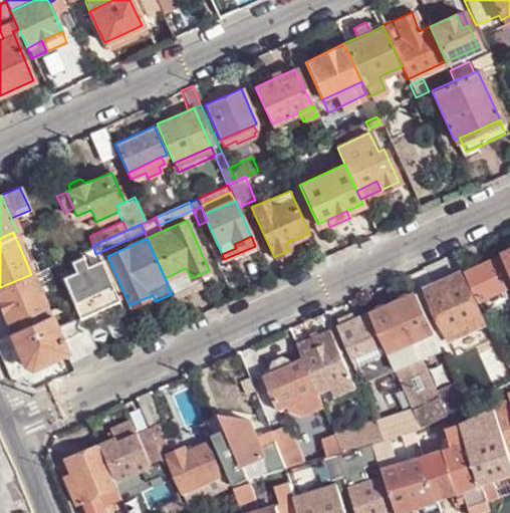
[(509,261),(505,252),(500,254),(509,275),(509,261)]
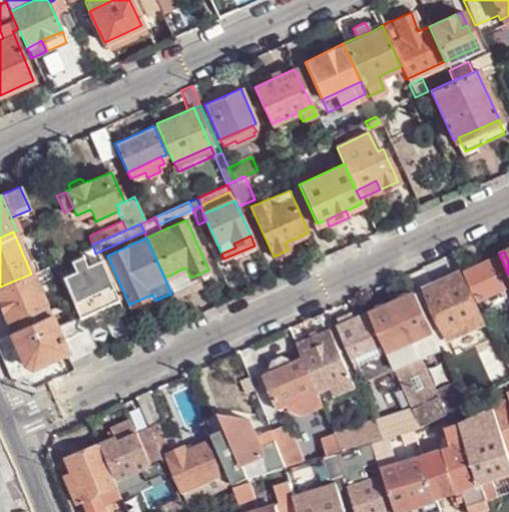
[(116,300),(99,260),(95,253),(91,256),(93,262),(86,265),(83,260),(72,265),(74,270),(61,276),(80,316),(81,317),(116,300)]
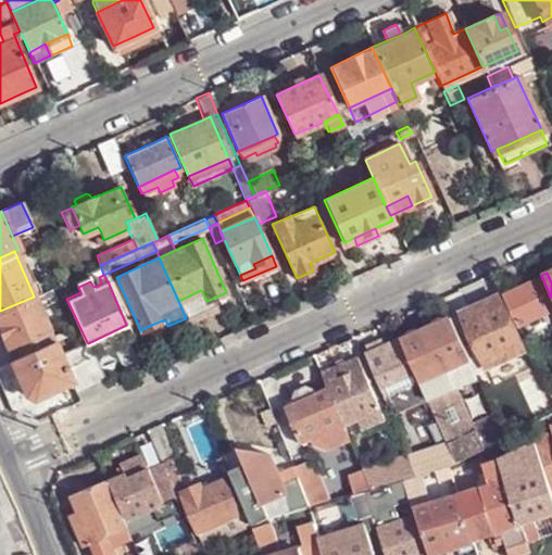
[(501,294),(518,328),(551,310),(551,298),(541,275),(501,294)]
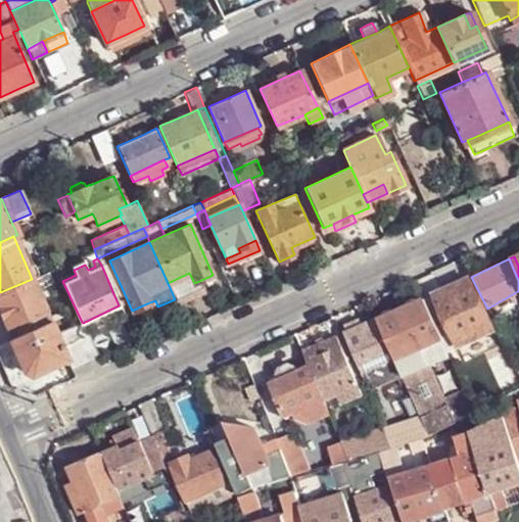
[(32,279),(34,285),(43,282),(44,285),(52,281),(48,271),(32,279)]
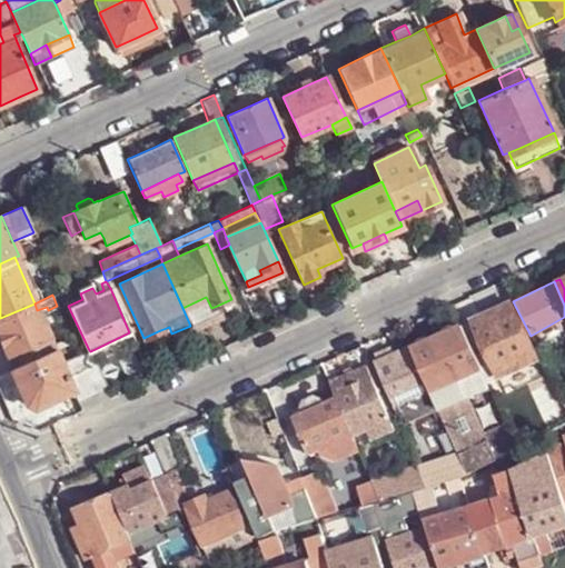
[(182,308),(190,326),(220,312),(217,306),(211,308),(206,297),(182,308)]
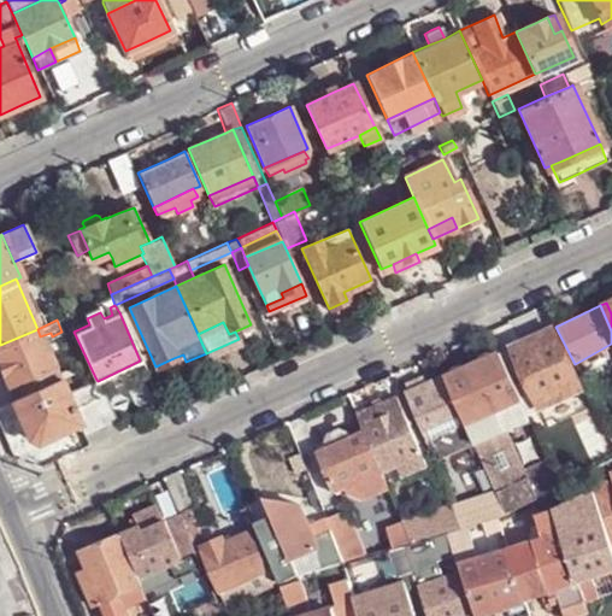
[(524,340),(528,350),(554,338),(551,328),(524,340)]
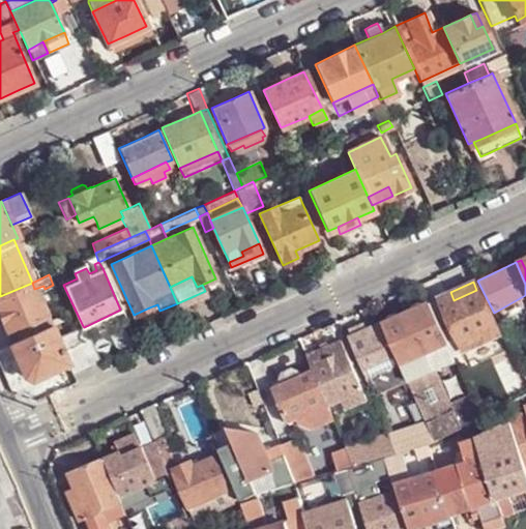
[(0,318),(6,333),(46,315),(34,289),(32,283),(0,296),(0,318)]
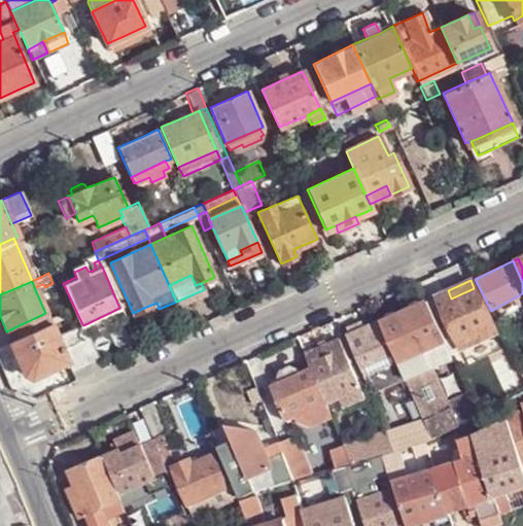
[(495,332),(474,288),(451,299),(448,290),(434,296),(452,336),(458,348),(460,348),(495,332)]
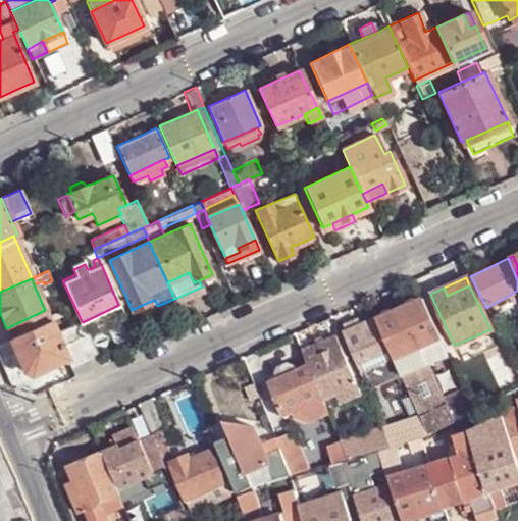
[(174,299),(176,305),(205,293),(202,287),(174,299)]
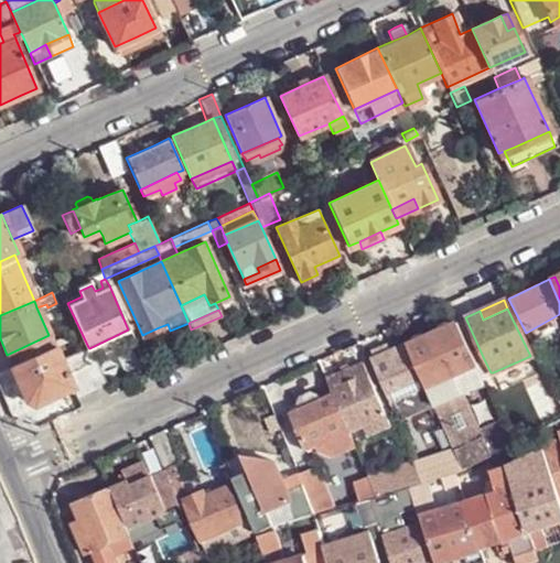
[(454,323),(406,345),(432,404),(433,405),(460,392),(482,383),(473,365),(454,323)]
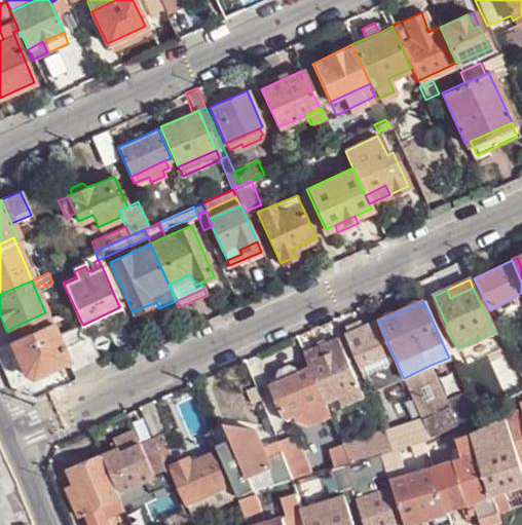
[(156,302),(148,305),(150,312),(158,308),(156,302)]
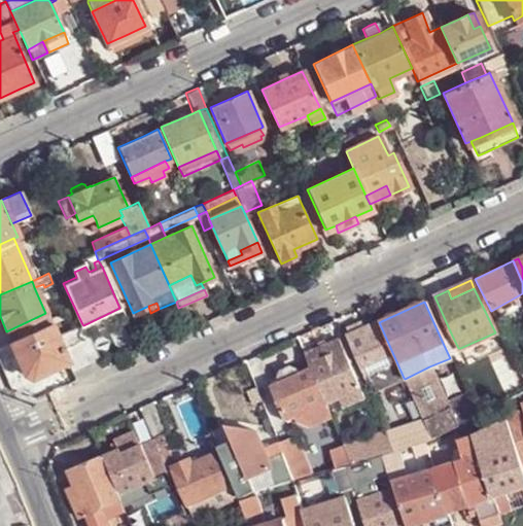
[(6,331),(10,342),(49,324),(45,313),(6,331)]
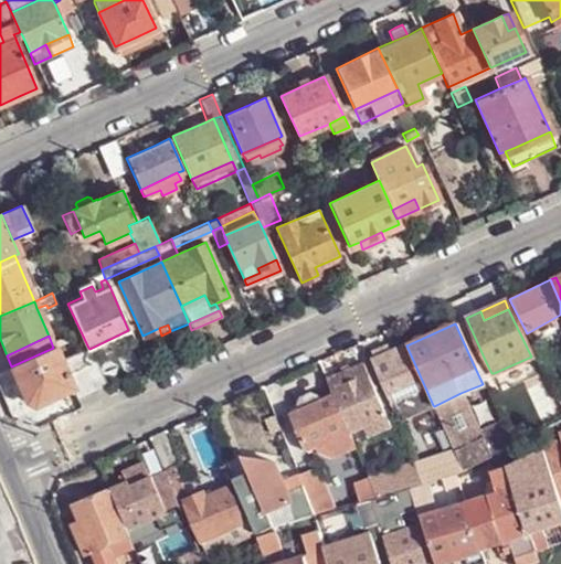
[(374,359),(370,361),(393,414),(397,413),(402,419),(433,405),(406,346),(384,354),(382,349),(372,354),(374,359)]
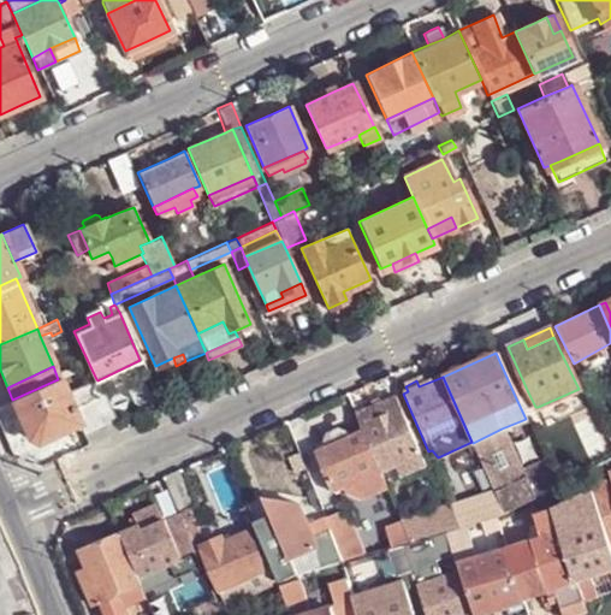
[(65,392),(58,379),(12,400),(12,401),(29,437),(37,442),(77,423),(65,392)]
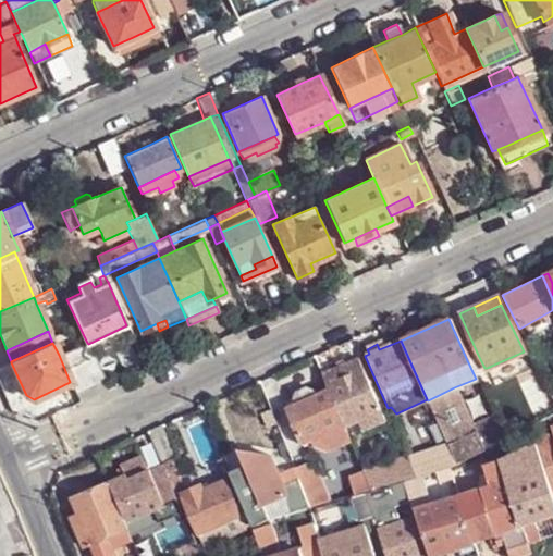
[(78,402),(107,388),(88,344),(87,343),(59,355),(70,382),(78,402)]
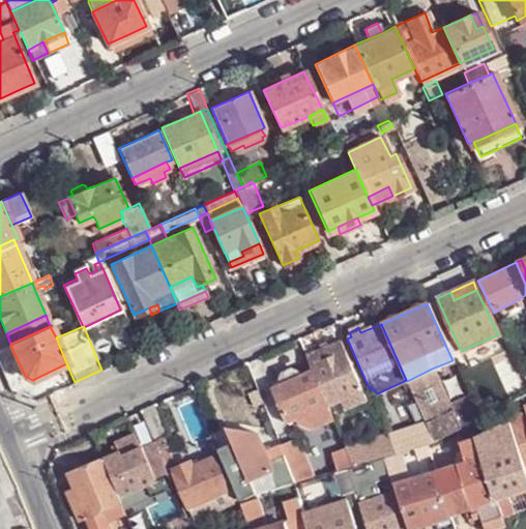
[(456,364),(467,359),(463,350),(461,350),(455,338),(444,343),(453,360),(456,364)]
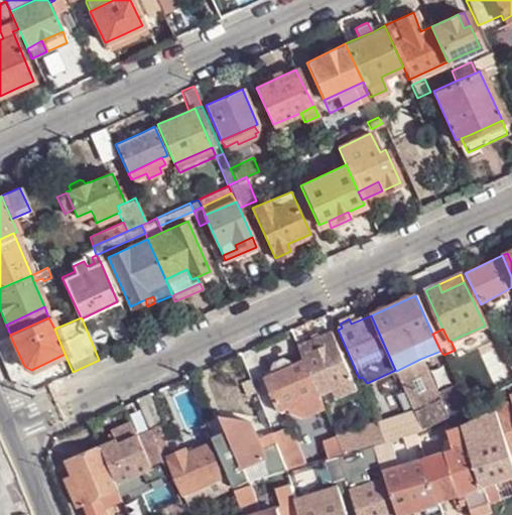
[(331,398),(354,388),(330,333),(297,347),(302,361),(317,395),(328,391),(331,398)]
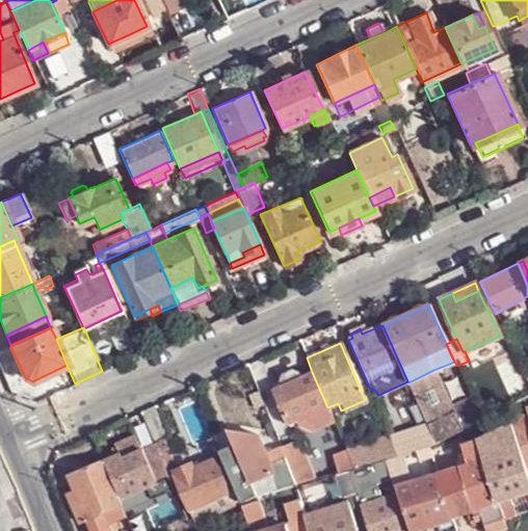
[(327,407),(312,372),(298,378),(295,373),(290,370),(280,375),(276,381),(279,387),(287,404),(278,407),(286,426),(295,422),(297,424),(312,429),(333,420),(327,407)]
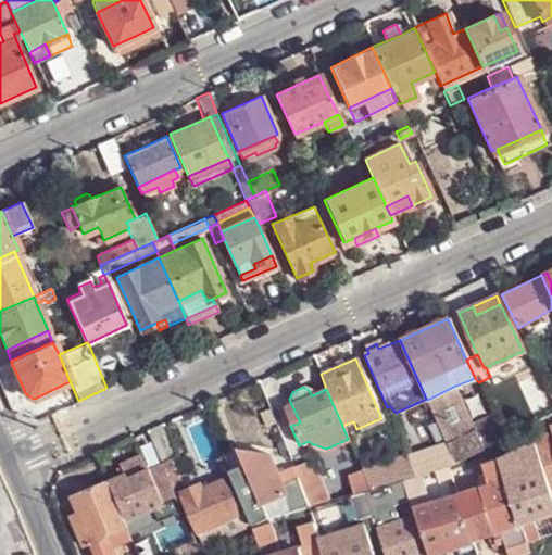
[(455,465),(483,451),(478,442),(473,430),(460,401),(453,387),(427,400),(446,441),(450,450),(455,465)]
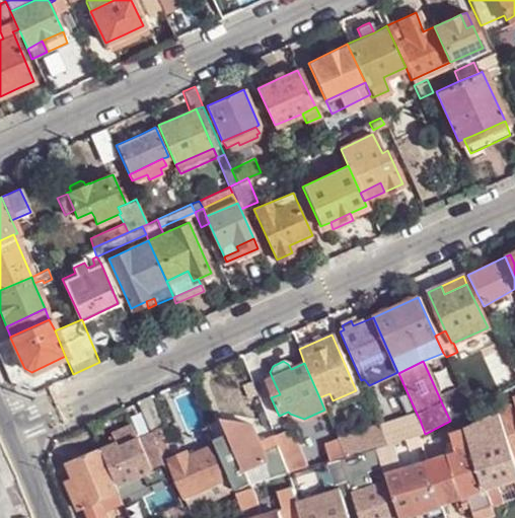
[(514,386),(514,371),(514,372),(498,379),(504,392),(514,386)]
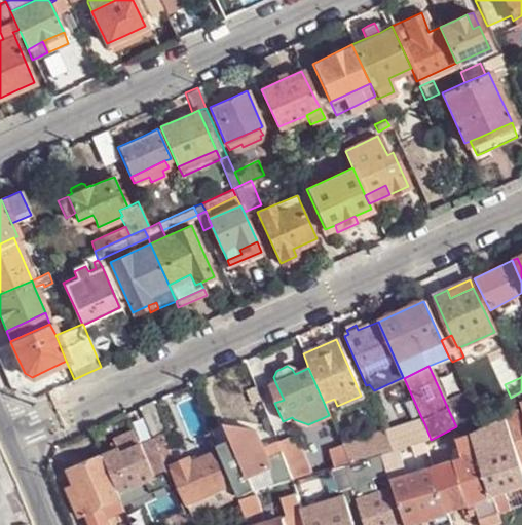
[(274,403),(284,400),(275,382),(266,386),(274,403)]
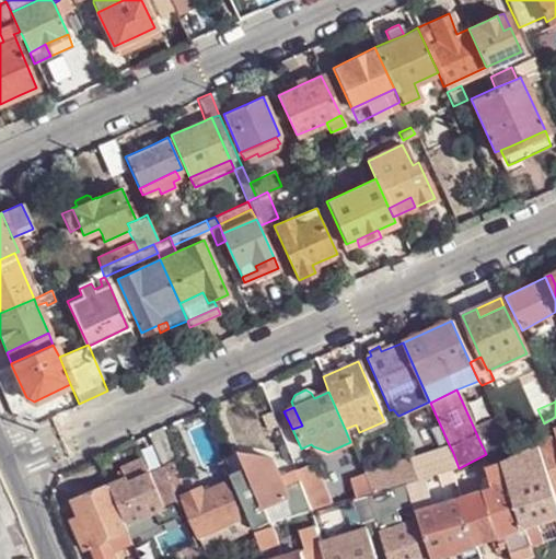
[(32,415),(35,423),(45,419),(42,410),(32,415)]
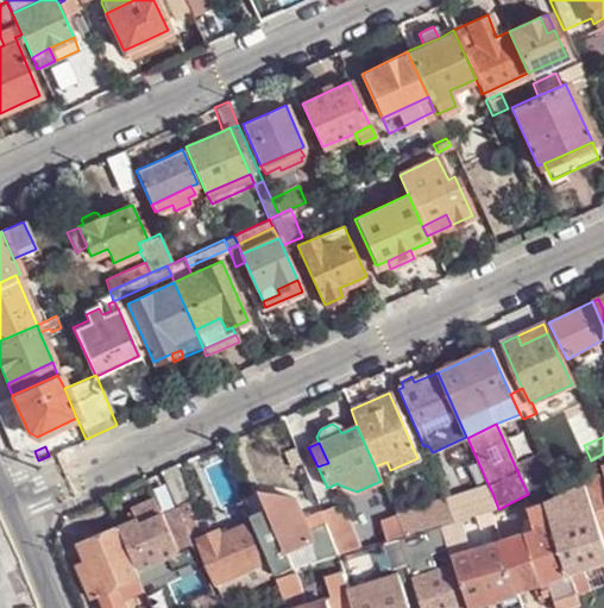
[(528,494),(553,482),(548,472),(547,469),(542,459),(517,471),(523,484),(528,494)]
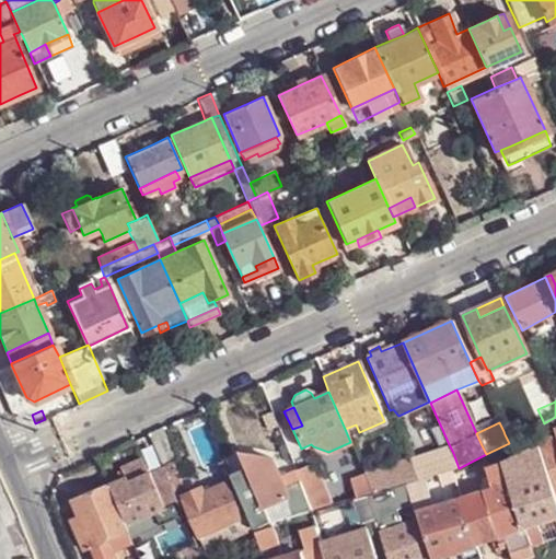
[(505,434),(509,443),(523,434),(518,423),(504,431),(505,434)]
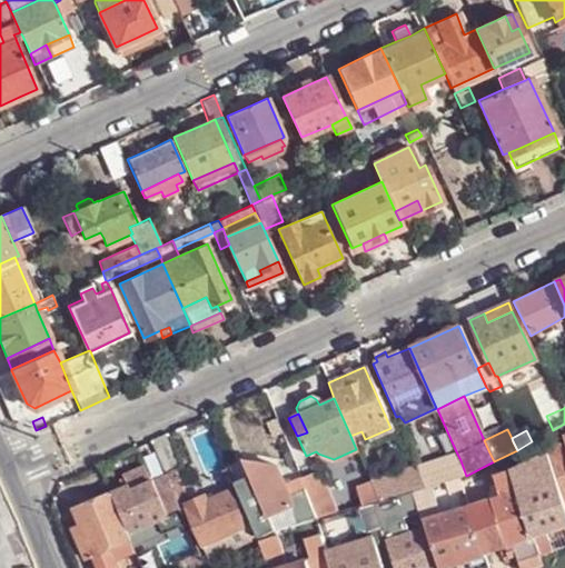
[(149,441),(165,476),(177,470),(182,468),(167,434),(149,441)]
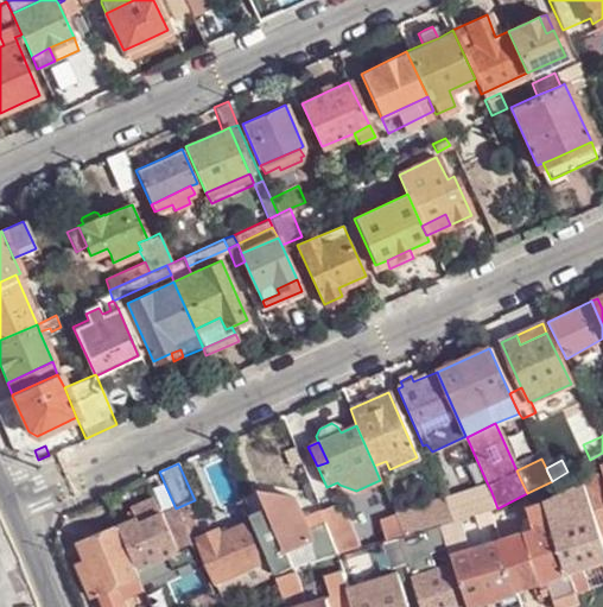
[(544,500),(552,523),(594,509),(594,512),(602,539),(602,468),(544,500)]
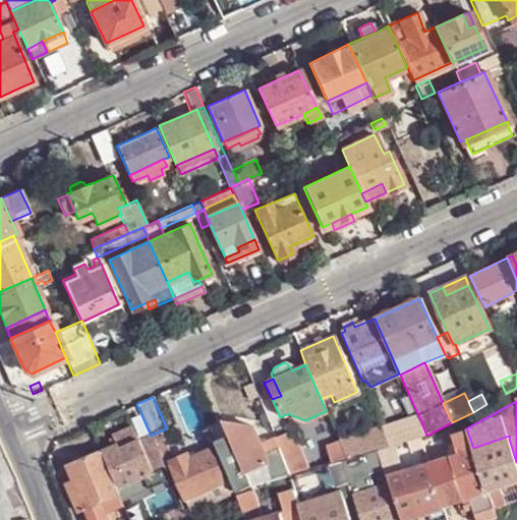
[(378,425),(381,434),(387,448),(424,437),(426,436),(421,421),(417,413),(378,425)]
